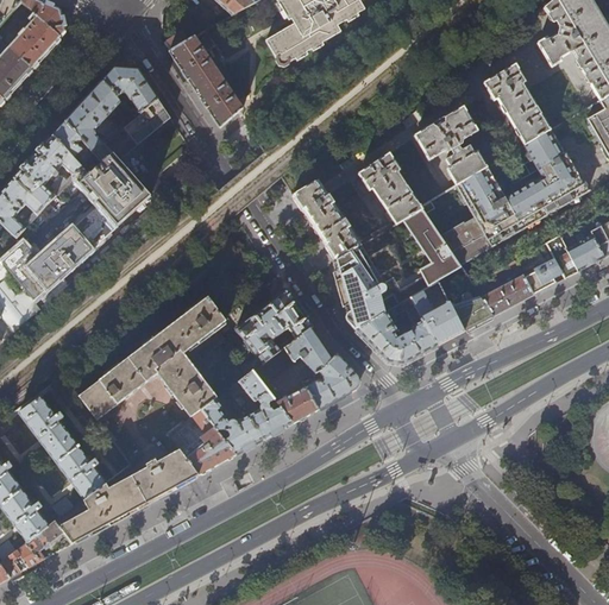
[(0,0),(0,23),(22,0),(0,0)]
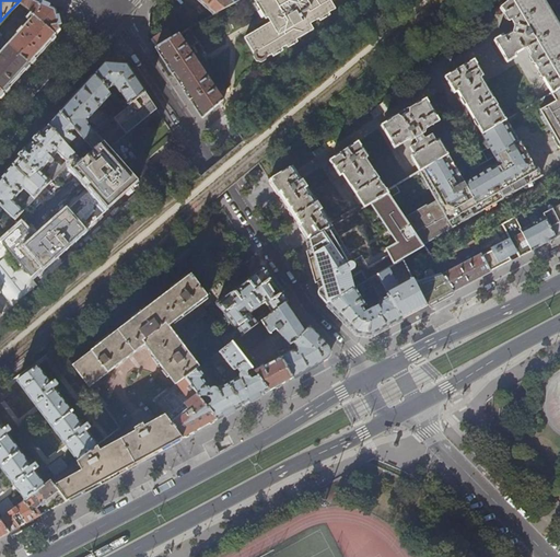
[(41,0),(20,0),(33,12),(56,33),(60,27),(56,8),(55,7),(41,0)]
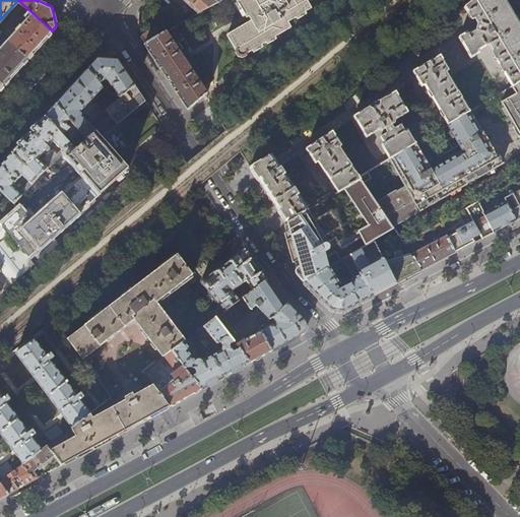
[(185,0),(198,11),(216,0),(185,0)]
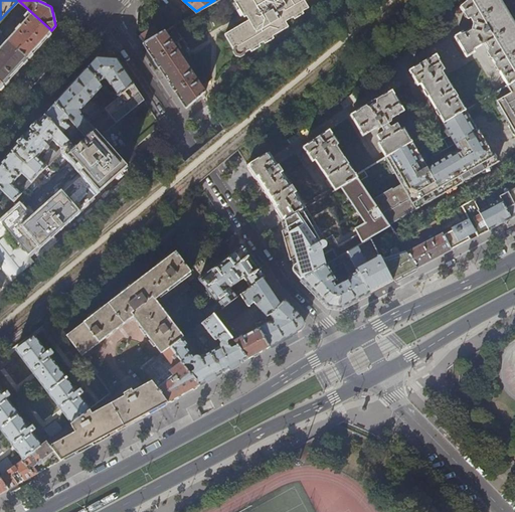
[(285,21),(308,8),(303,0),(236,0),(247,19),(224,33),(237,54),(240,54),(287,27),(285,21)]
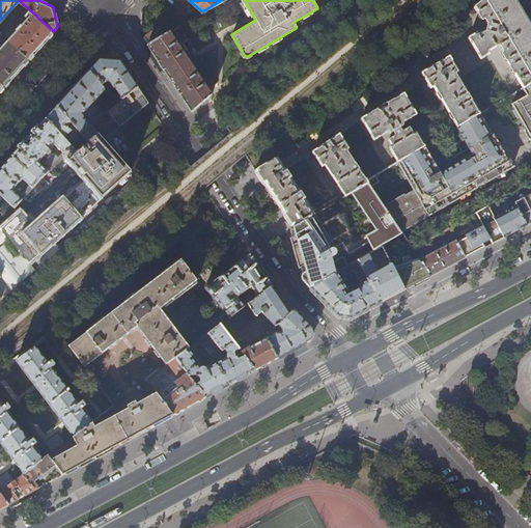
[(521,86),(530,80),(530,74),(486,0),(480,0),(474,6),(477,10),(482,19),(484,18),(487,23),(484,29),(477,33),(475,31),(467,36),(479,57),(487,52),(486,50),(496,44),(499,44),(502,50),(501,51),(521,86)]
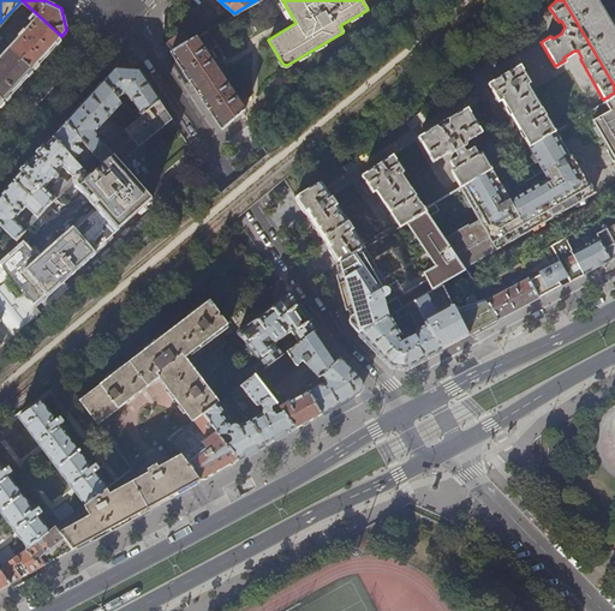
[(563,0),(614,85),(614,30),(598,0),(563,0)]
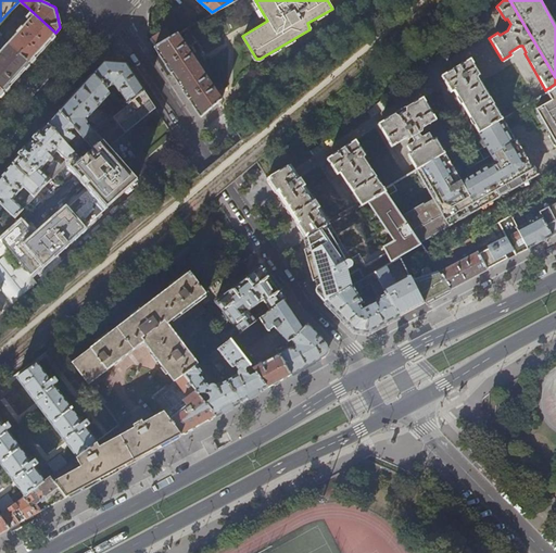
[(42,48),(55,33),(33,12),(8,41),(30,61),(42,48)]
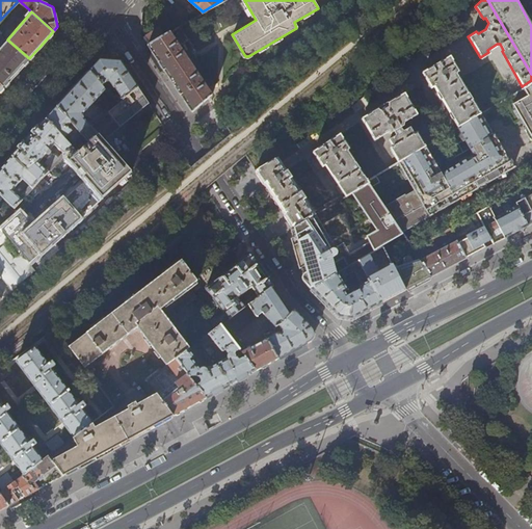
[(163,67),(192,109),(212,93),(170,30),(148,44),(163,67)]
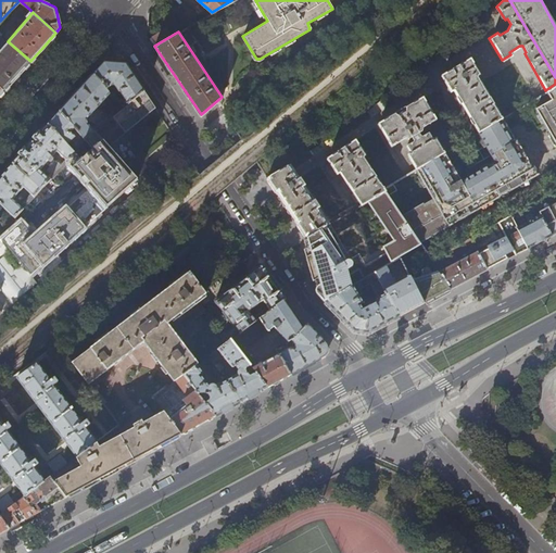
[(19,74),(30,61),(8,41),(0,48),(0,85),(4,89),(19,74)]
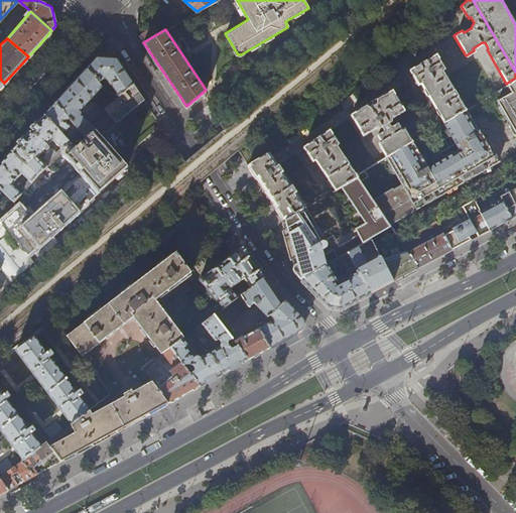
[(425,132),(466,108),(442,69),(445,67),(436,52),(410,68),(418,83),(421,81),(440,113),(437,115),(439,120),(423,129),(425,132)]
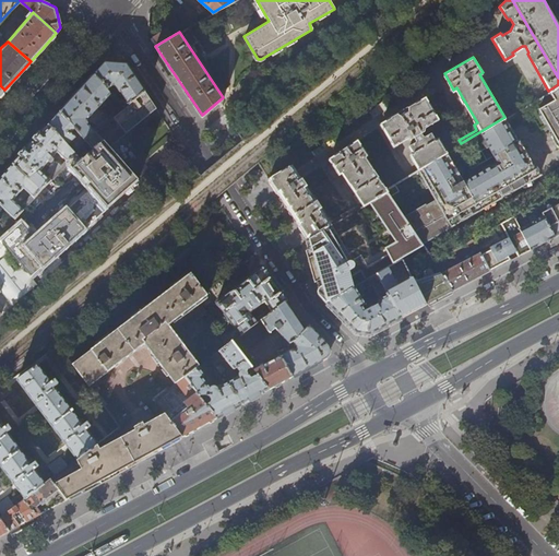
[(105,60),(100,64),(94,72),(108,84),(107,86),(121,108),(145,89),(137,75),(127,61),(106,60),(105,60)]
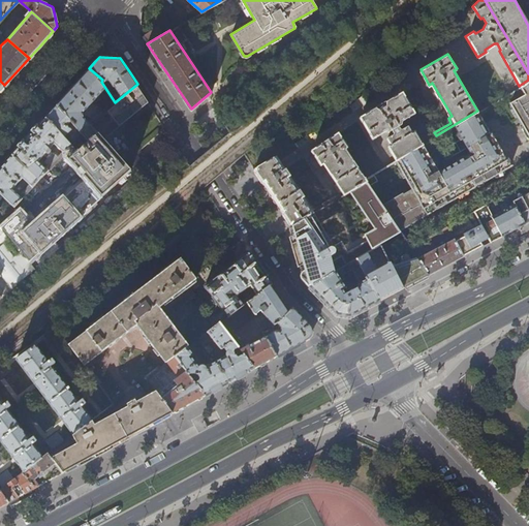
[(101,82),(102,80),(89,68),(73,85),(57,103),(81,129),(115,102),(101,82)]
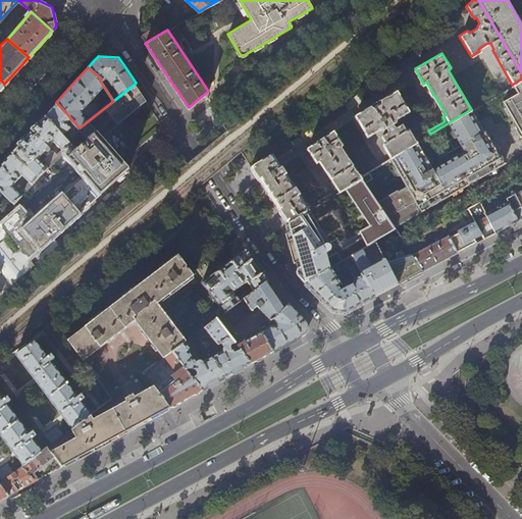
[(521,79),(512,85),(516,91),(502,100),(514,121),(521,116),(521,79)]
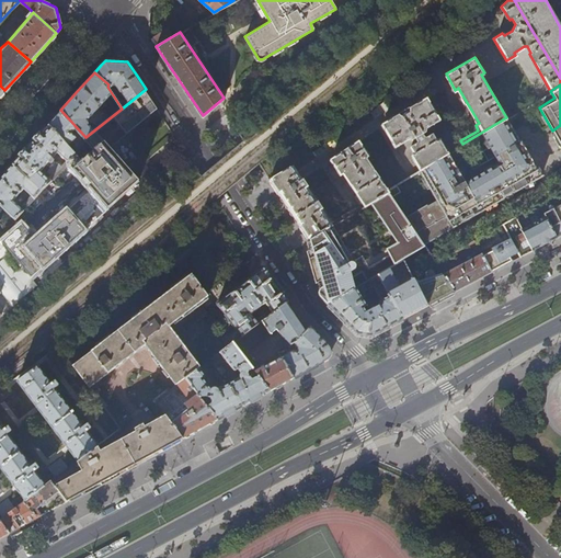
[(153,100),(146,89),(122,109),(86,137),(87,137),(86,138),(94,148),(82,158),(77,151),(76,151),(68,160),(69,160),(91,185),(34,237),(21,221),(1,238),(11,250),(23,264),(32,275),(139,179),(130,169),(109,145),(157,106),(153,100)]
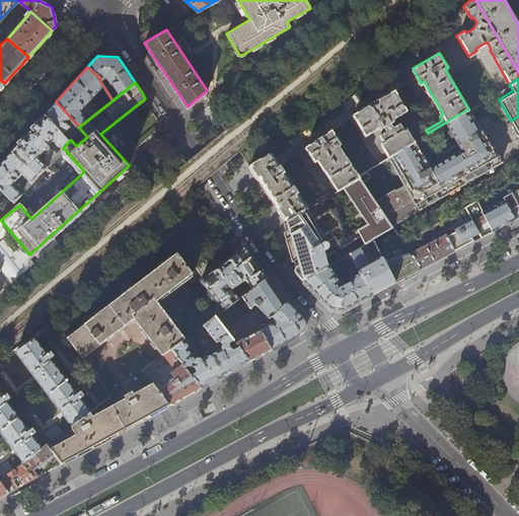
[(388,156),(415,141),(406,128),(403,129),(399,123),(393,127),(391,123),(393,122),(394,118),(408,111),(395,89),(354,114),(365,134),(378,127),(381,129),(384,127),(386,131),(379,135),(383,141),(380,143),(388,156)]
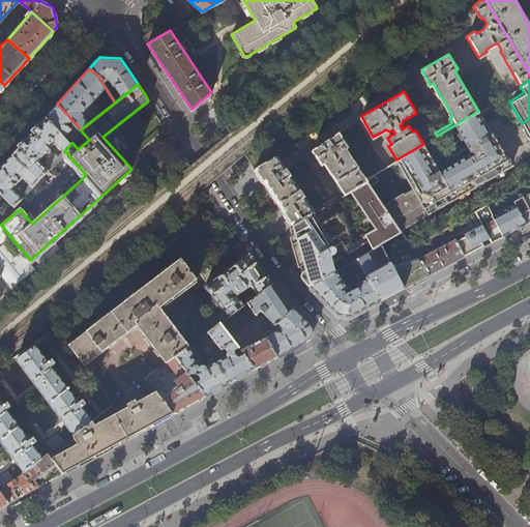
[(50,112),(46,116),(51,119),(63,134),(67,129),(74,137),(81,130),(82,129),(81,129),(57,104),(50,112)]
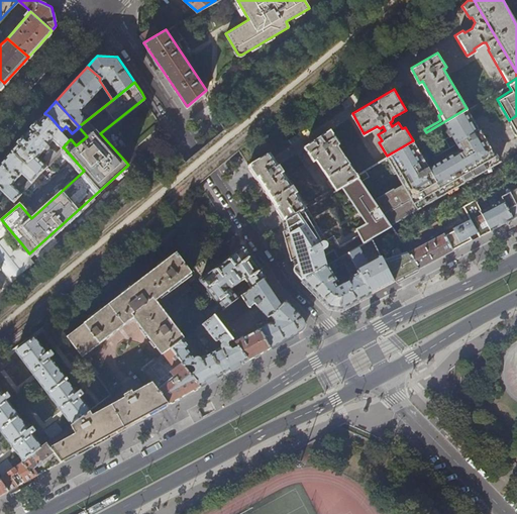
[(391,223),(500,160),(481,127),(479,128),(468,108),(467,108),(426,132),(413,140),(387,156),(356,174),(358,176),(391,223)]
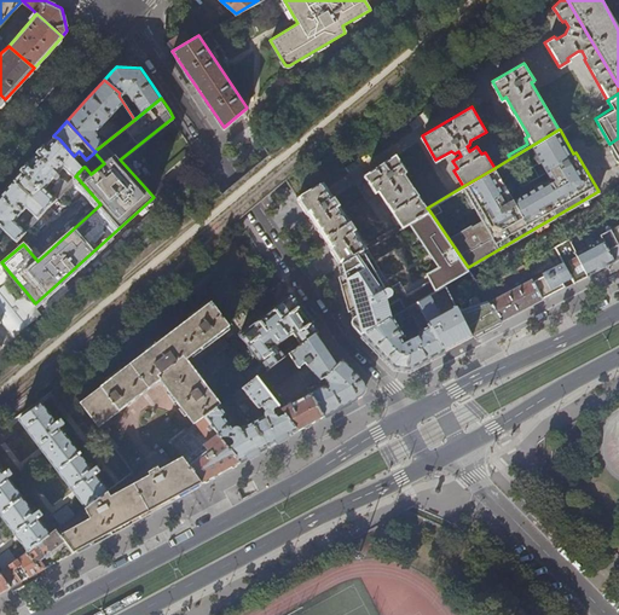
[(74,156),(59,139),(53,135),(39,152),(15,179),(45,207),(56,196),(76,177),(75,177),(84,167),(81,164),(74,156)]
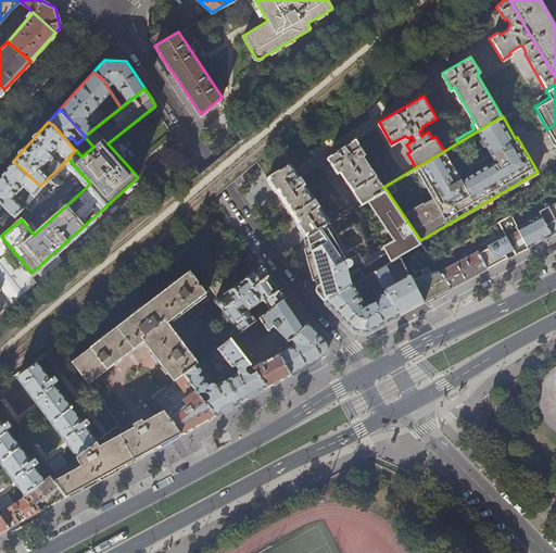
[(368,200),(386,189),(383,187),(363,155),(365,153),(355,138),(327,156),(330,162),(326,164),(332,174),(336,172),(337,173),(340,172),(356,197),(353,198),(356,202),(340,212),(342,215),(368,200)]
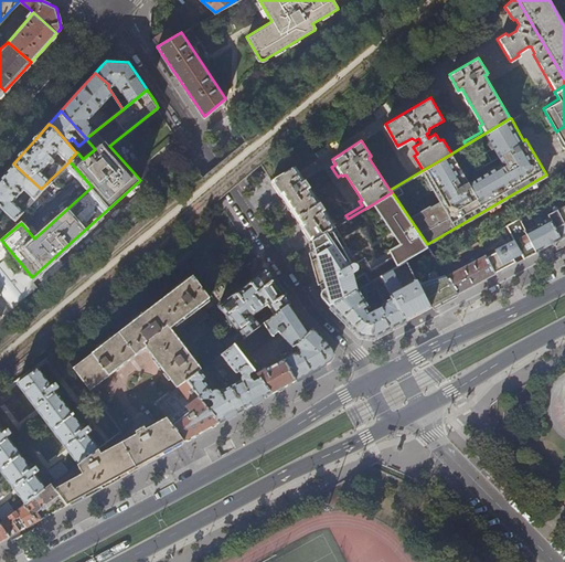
[(14,218),(41,189),(13,163),(0,178),(0,203),(2,205),(14,218)]
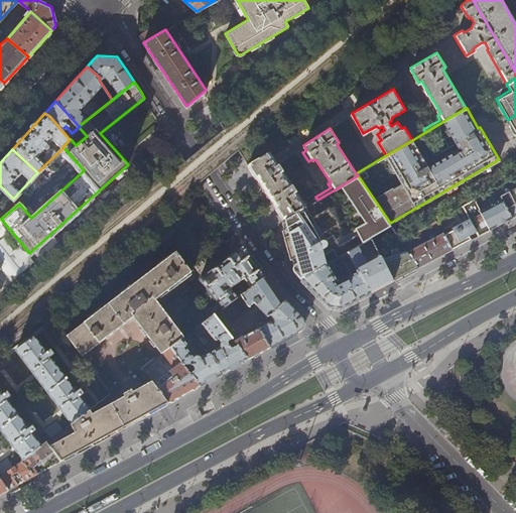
[(278,208),(285,219),(305,207),(269,151),(248,163),(253,171),(278,208)]
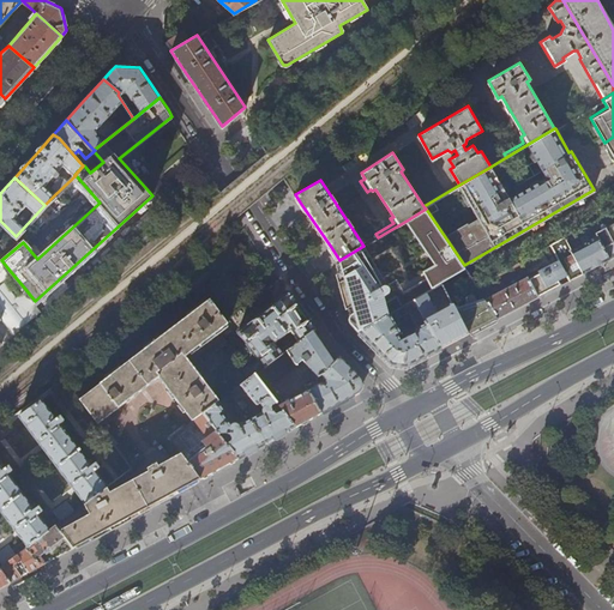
[(385,295),(390,291),(390,290),(389,288),(365,246),(363,246),(339,260),(341,263),(337,264),(339,272),(337,273),(338,278),(343,296),(347,308),(349,308),(351,315),(350,316),(353,320),(359,330),(414,297),(441,281),(465,267),(464,265),(426,209),(407,221),(432,258),(435,255),(439,263),(423,272),(429,282),(389,307),(385,295)]
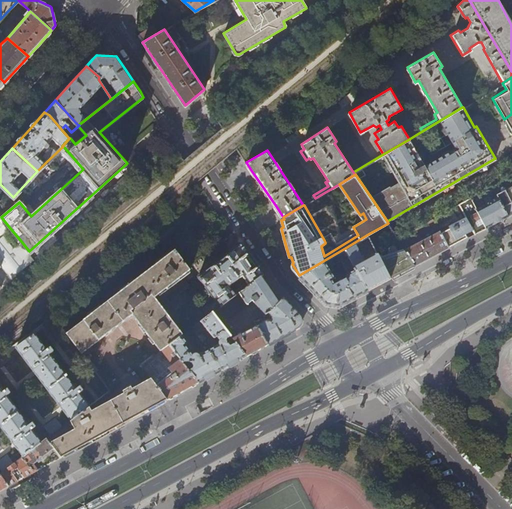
[(505,188),(500,179),(492,184),(496,192),(496,193),(505,188)]
